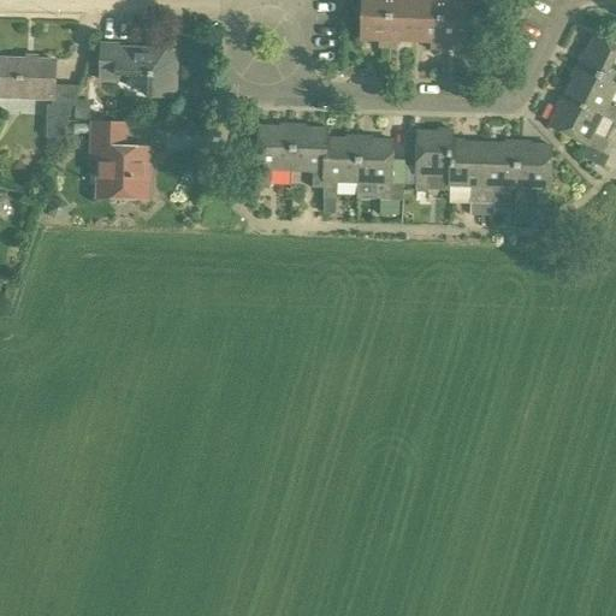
[(386,49),(388,0),(361,0),(361,40),(379,41),(378,49),(386,49)]
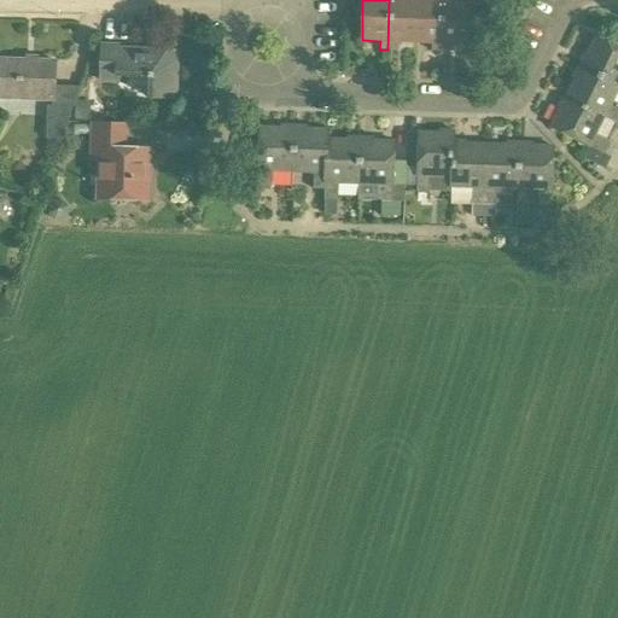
[(415,42),(415,0),(389,0),(388,50),(398,51),(398,41),(415,42)]
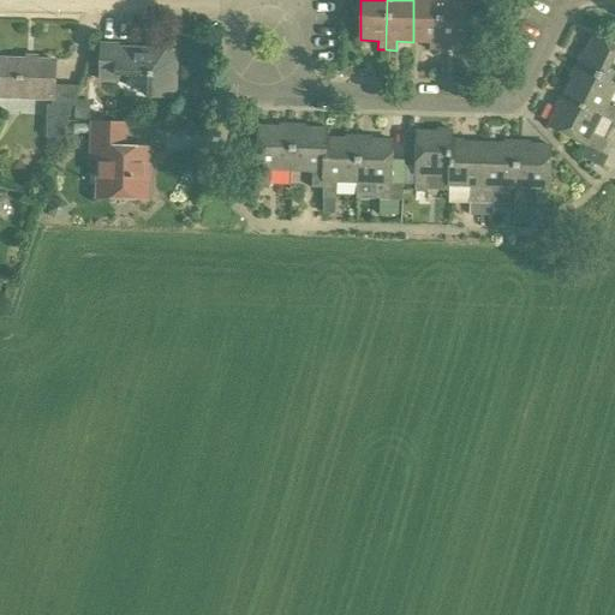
[(439,52),(441,0),(428,0),(413,0),(413,42),(430,42),(429,52),(439,52)]
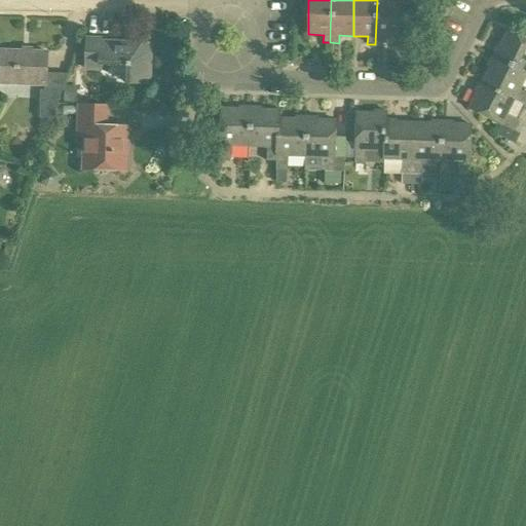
[(398,37),(399,0),(388,0),(389,1),(377,0),(375,44),(383,44),(383,37),(398,37)]
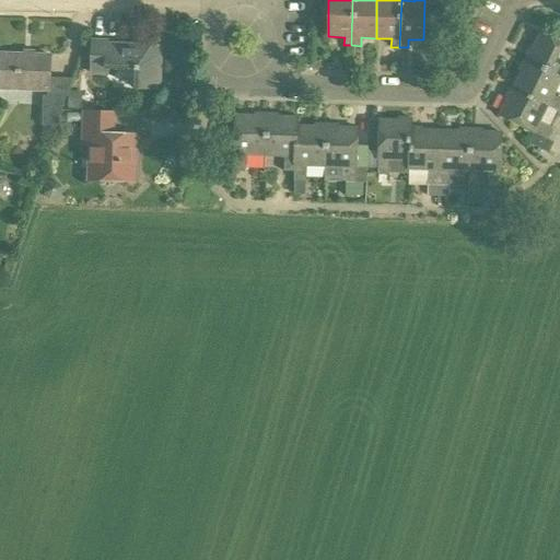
[(526,62),(559,78),(559,43),(540,34),(526,62)]
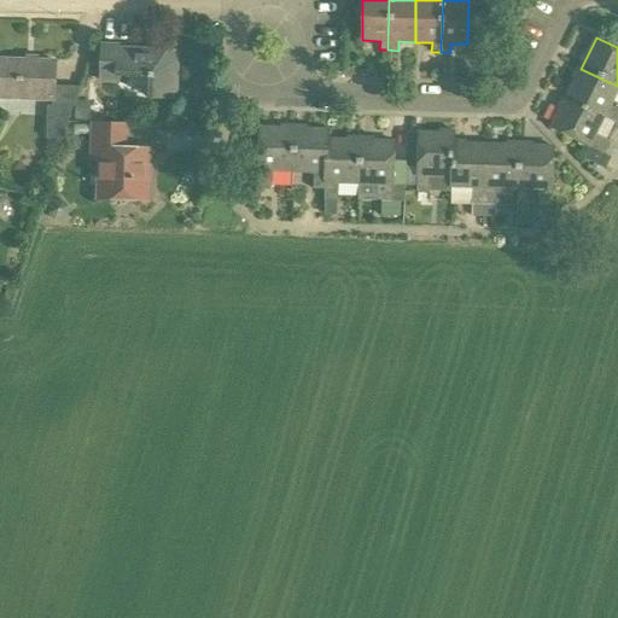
[(175,99),(176,62),(167,51),(118,50),(118,45),(100,45),(99,81),(117,81),(117,77),(149,77),(149,99),(175,99)]
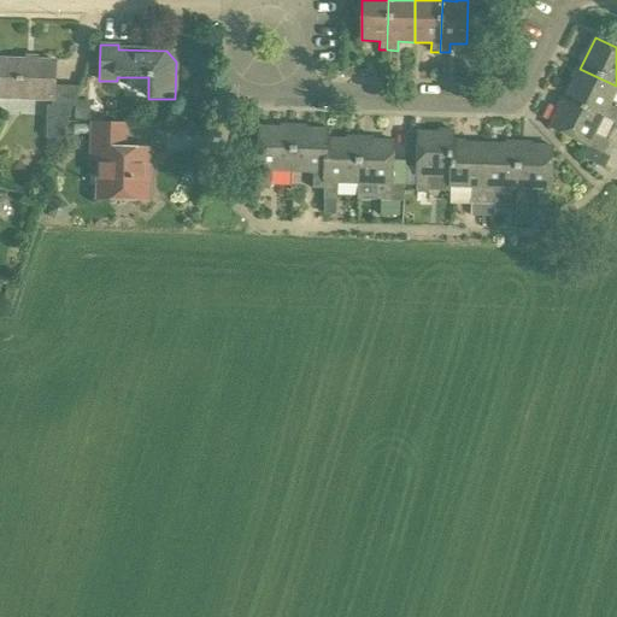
[(0,98),(52,100),(54,100),(56,62),(0,59),(0,98)]
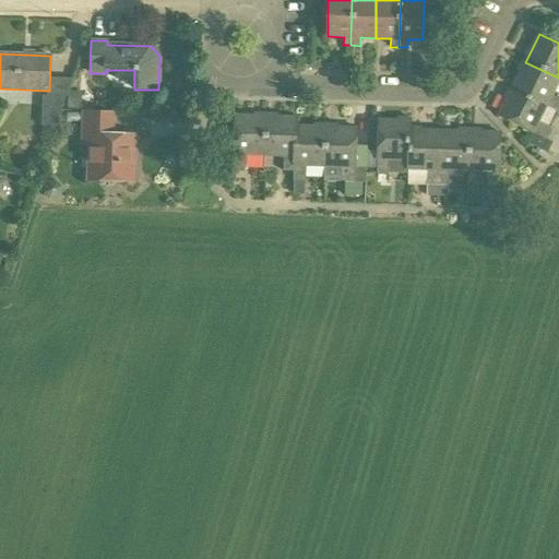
[(558,99),(551,96),(558,81),(558,78),(525,62),(511,91),(546,107),(547,106),(558,111),(558,99)]
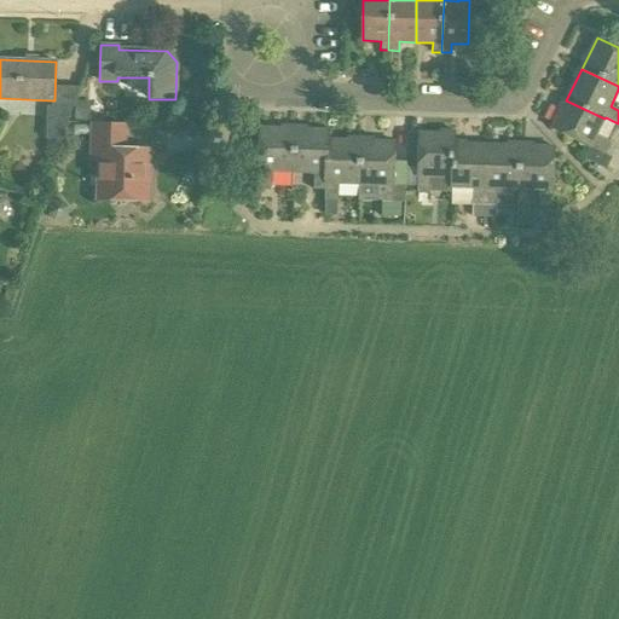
[(596,136),(605,119),(566,100),(551,128),(590,148),(584,158),(606,171),(612,158),(605,155),(611,144),(596,136)]
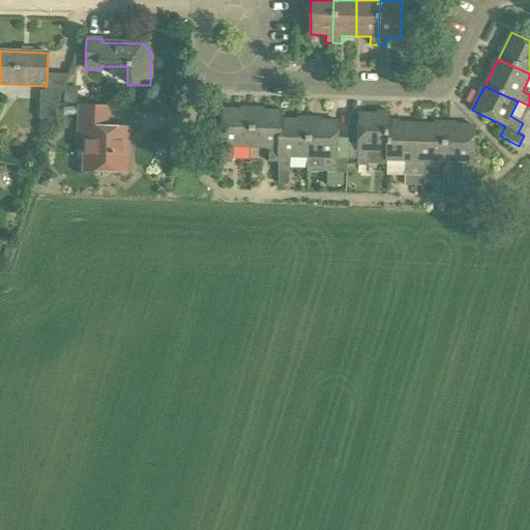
[(45,91),(40,91),(39,119),(54,120),(62,91),(45,91)]
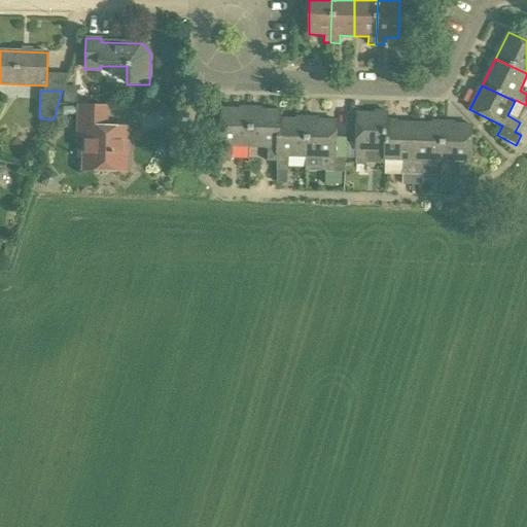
[(125,171),(126,150),(124,150),(125,129),(106,128),(107,107),(79,106),(78,136),(84,136),(83,170),(125,171)]
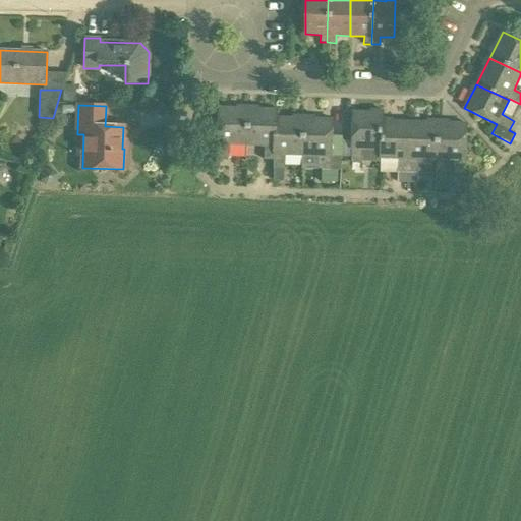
[(246,146),(247,109),(219,108),(218,145),(218,158),(228,159),(228,145),(246,146)]
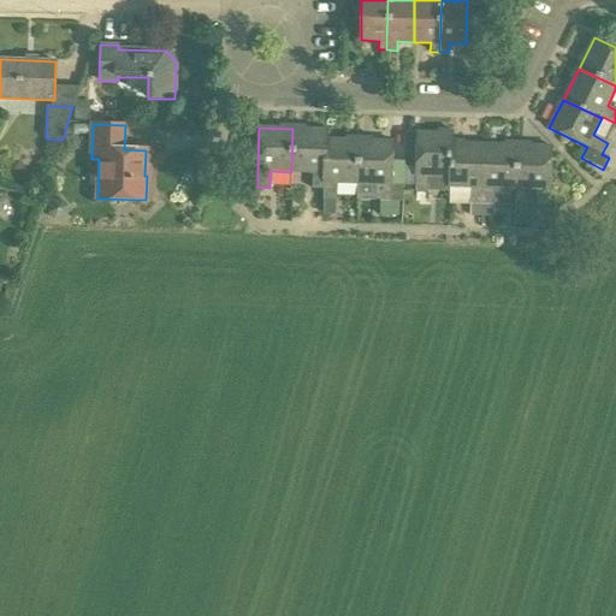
[(325,189),(326,140),(326,130),(292,129),(291,172),(313,172),(312,189),(323,189),(325,189)]
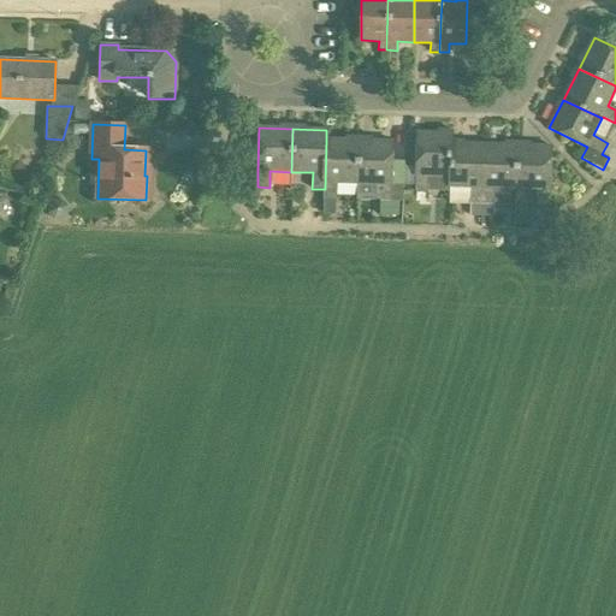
[(450,177),(451,143),(451,134),(416,132),(415,176),(416,176),(415,191),(427,193),(428,176),(449,177),(450,177)]
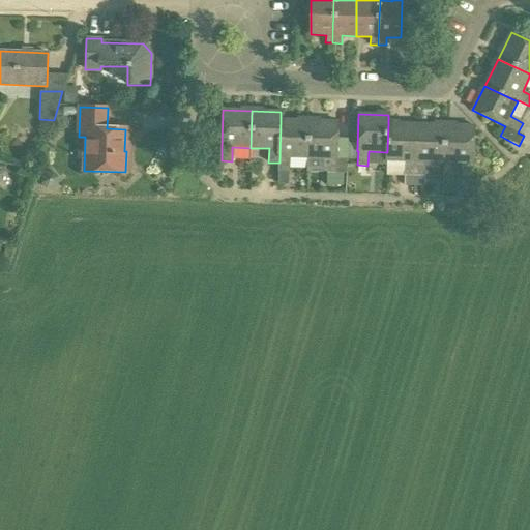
[(310,157),(310,121),(281,120),(280,163),(277,163),(277,171),(288,171),(289,149),(290,149),(289,157),(310,157)]
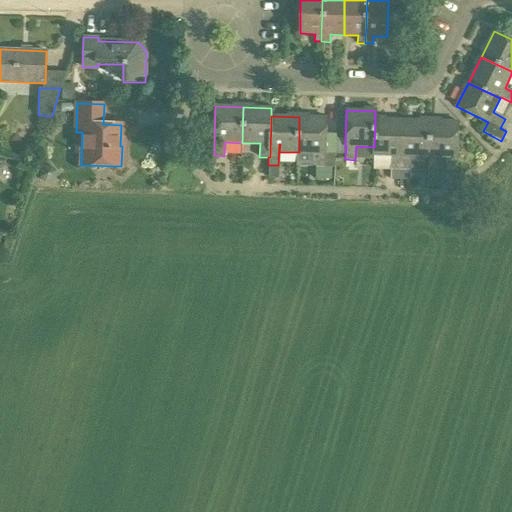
[(299,117),(299,152),(314,153),(314,167),(316,167),(324,167),(325,153),(326,118),(299,117)]
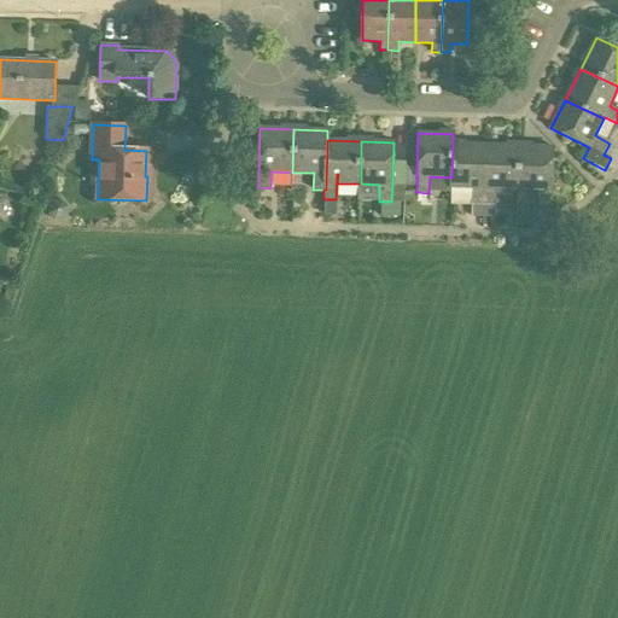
[(484,204),(487,145),(453,144),(452,178),(450,178),(450,187),(472,188),(471,216),(483,217),(483,204),(484,204)]
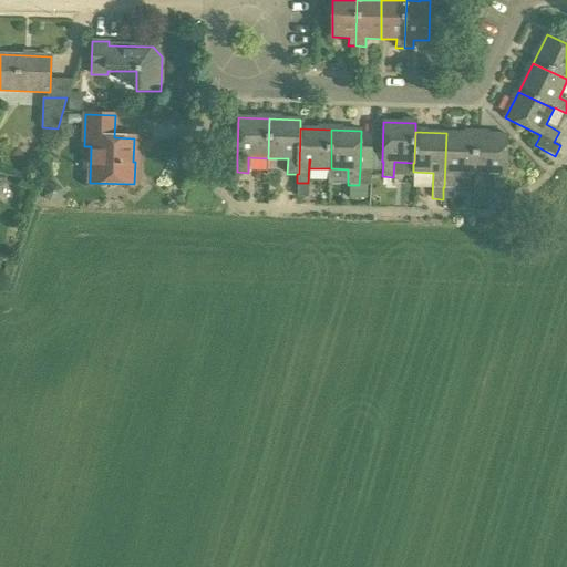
[(476,174),(477,134),(446,133),(444,187),(454,187),(455,173),(476,174)]
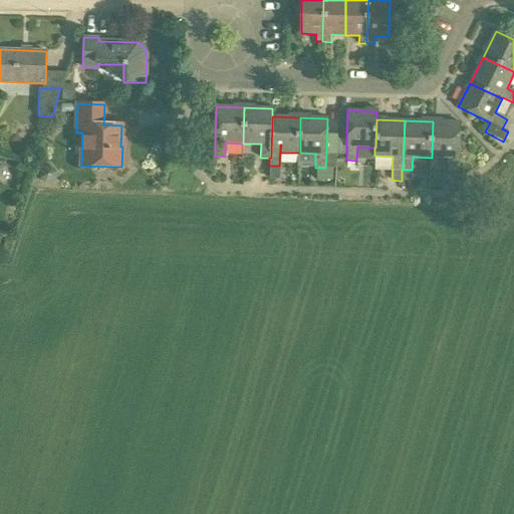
[(433,121),(432,158),(448,158),(448,172),(458,172),(459,159),(460,122),(433,121)]
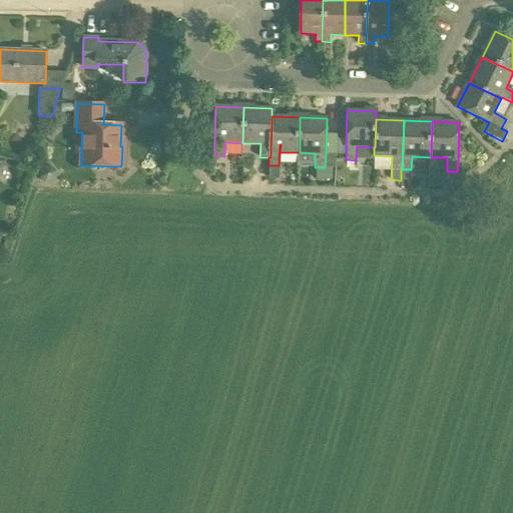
[(333,167),(317,167),(317,179),(332,180),(333,167)]
